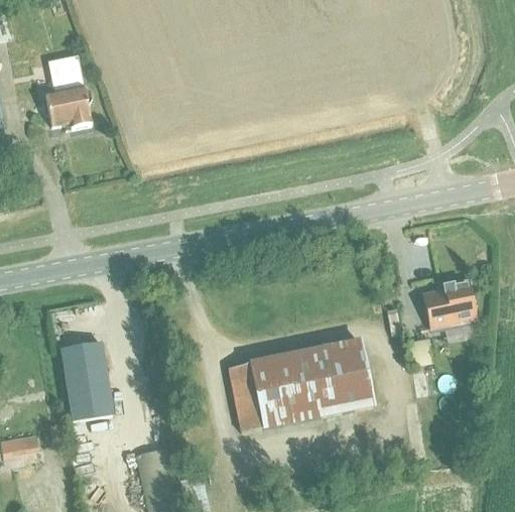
[(91,108),(95,104),(93,93),(87,89),(82,66),(63,69),(68,89),(48,93),(54,127),(73,124),(74,130),(94,126),(91,108)]
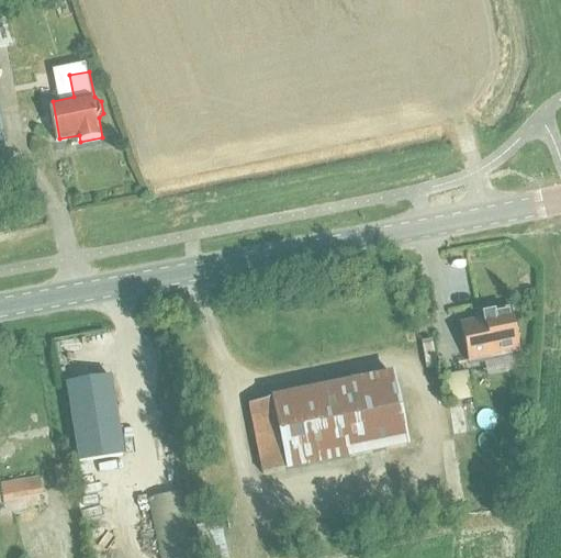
[(469,358),(486,355),(518,348),(511,307),(494,310),(494,313),(461,319),(469,358)]
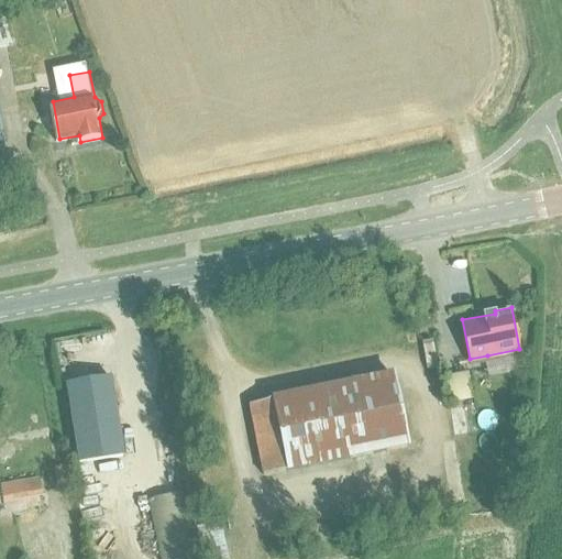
[(263,472),(407,442),(394,372),(249,402),(263,472)]
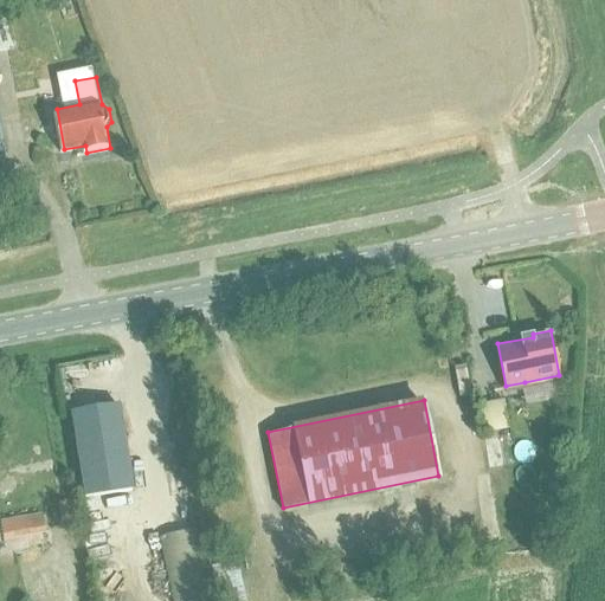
[(84,493),(133,486),(118,402),(71,409),(84,493)]
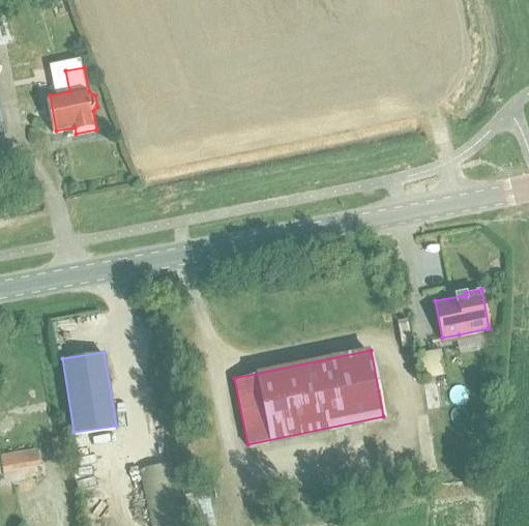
[(65,435),(54,437),(56,448),(67,446),(65,435)]
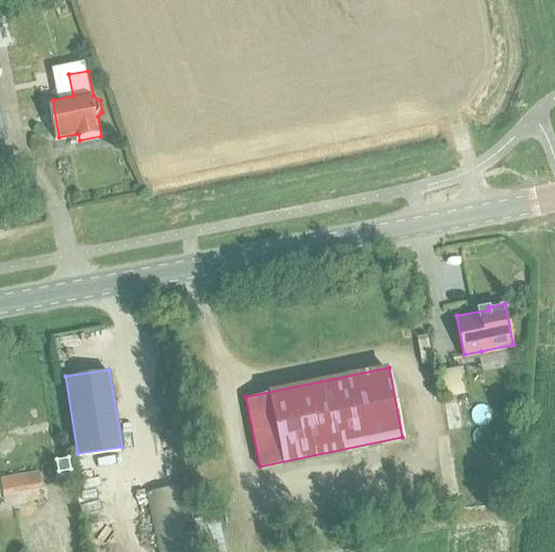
[(25,472),(1,477),(4,494),(11,493),(28,490),(28,489),(25,472)]
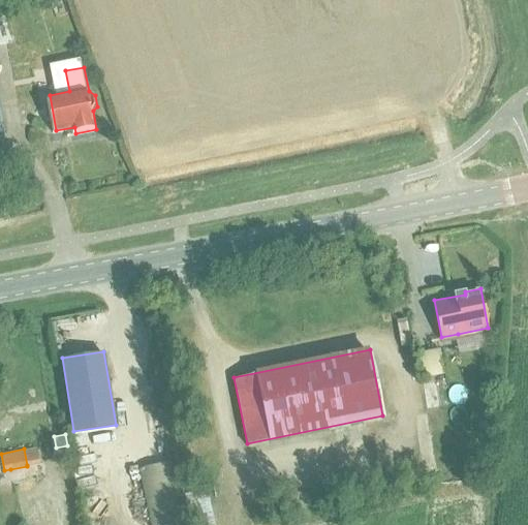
[(143,464),(151,524),(184,520),(175,459),(143,464)]
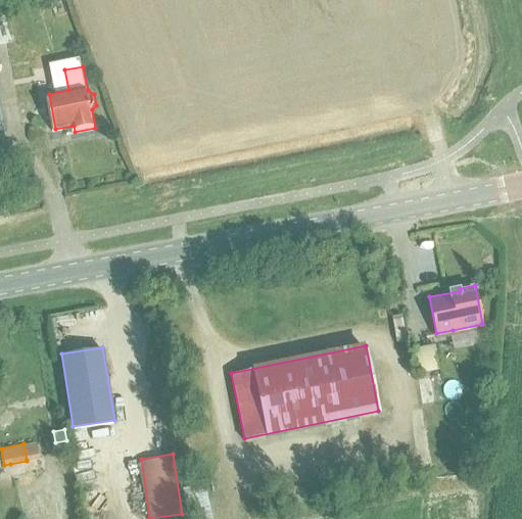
[(212,518),(205,481),(183,486),(189,518),(212,518)]
